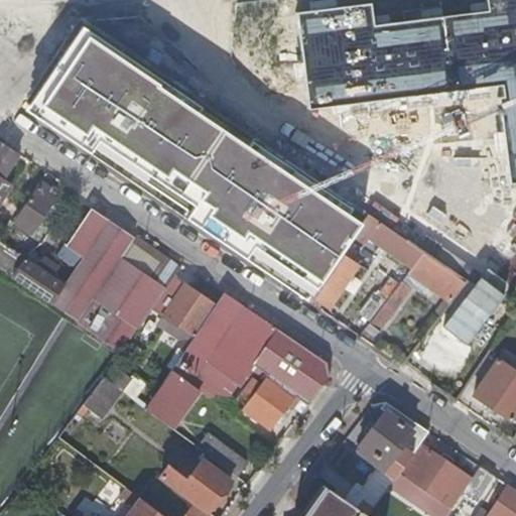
[(509,179),(515,177),(515,0),(485,0),(487,11),(373,24),(370,3),(296,12),(307,108),(498,86),(509,179)]
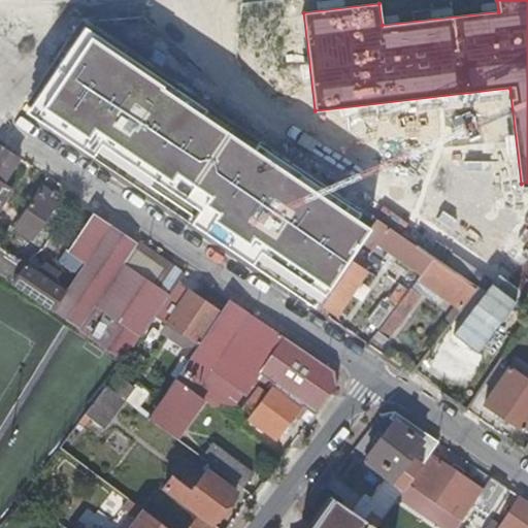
[(360,242),(370,228),(83,26),(26,113),(315,308),(317,303),(328,288),(355,250),(360,242)]
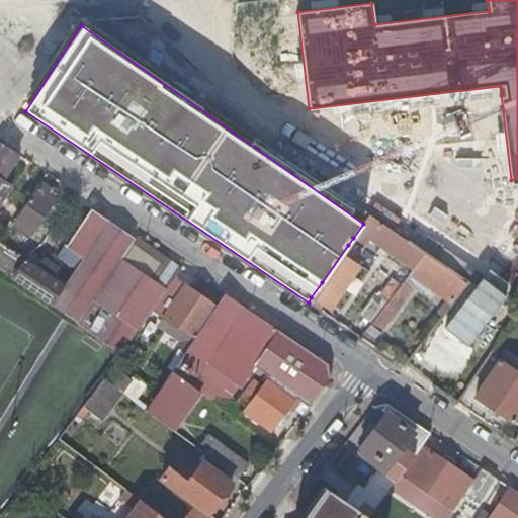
[(18,157),(0,144),(0,198),(9,186),(2,180),(18,157)]
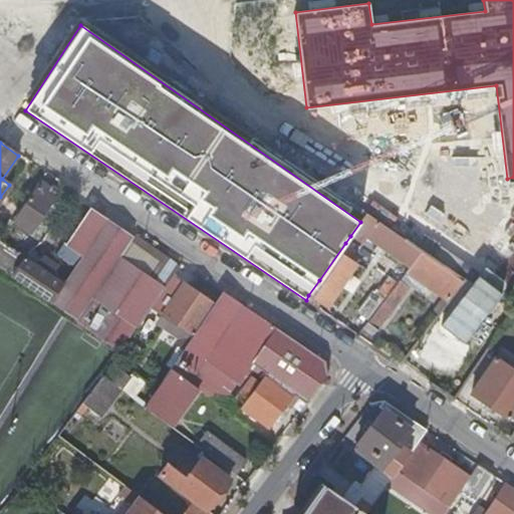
[(37,187),(13,222),(30,233),(53,198),(37,187)]
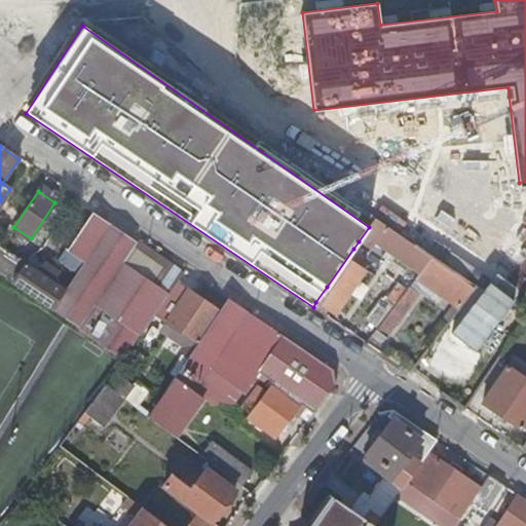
[(65,292),(52,284),(39,274),(0,248),(0,274),(78,327),(120,264),(135,242),(91,214),(67,250),(84,261),(65,292)]
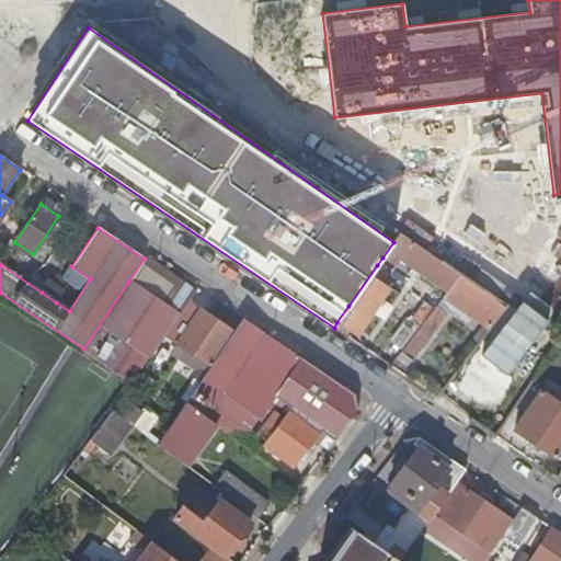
[(399,260),(446,293),(459,275),(399,233),(393,242),(382,258),(395,266),(399,260)]
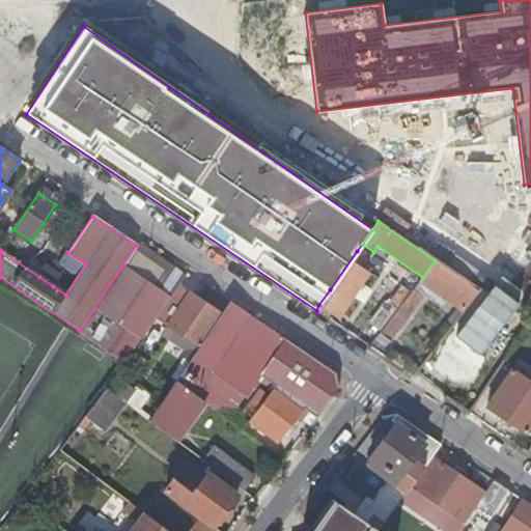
[(121,267),(169,299),(178,286),(187,273),(139,241),(136,245),(121,267)]
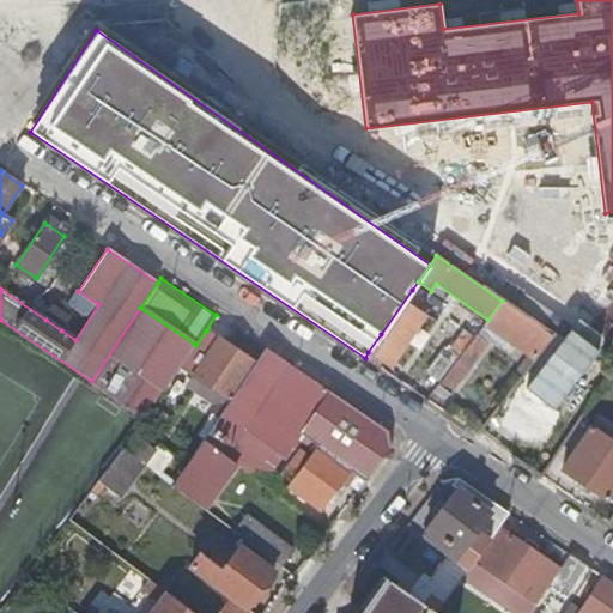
[(417,295),(411,291),(381,334),(368,352),(388,366),(417,325),(425,313),(414,305),(417,302),(413,299),(417,295)]
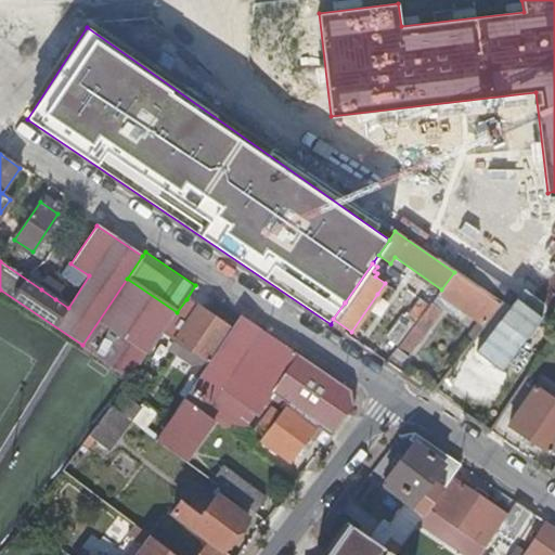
[(439,293),(483,324),(500,302),(454,272),(441,289),(439,293)]
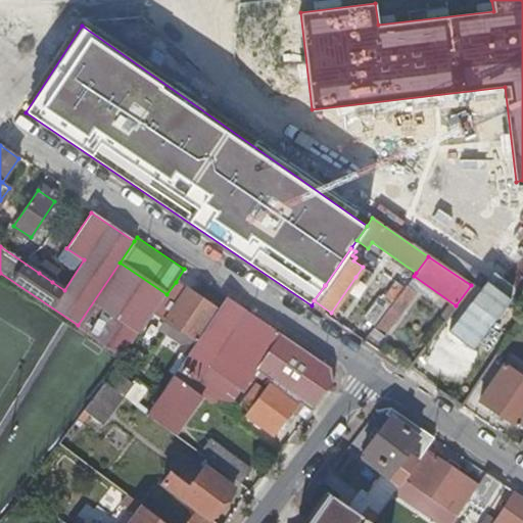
[(167,294),(120,263),(78,325),(94,336),(109,314),(140,333),(154,313),(167,294)]
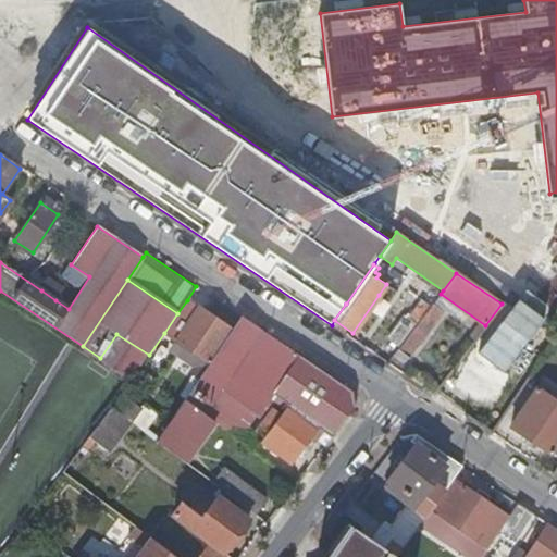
[(41,291),(56,300),(59,294),(46,285),(41,291)]
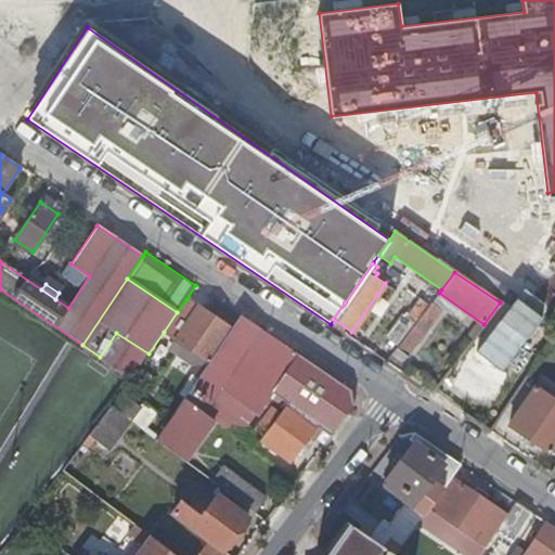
[(196,306),(186,299),(177,312),(164,332),(175,339),(196,306)]
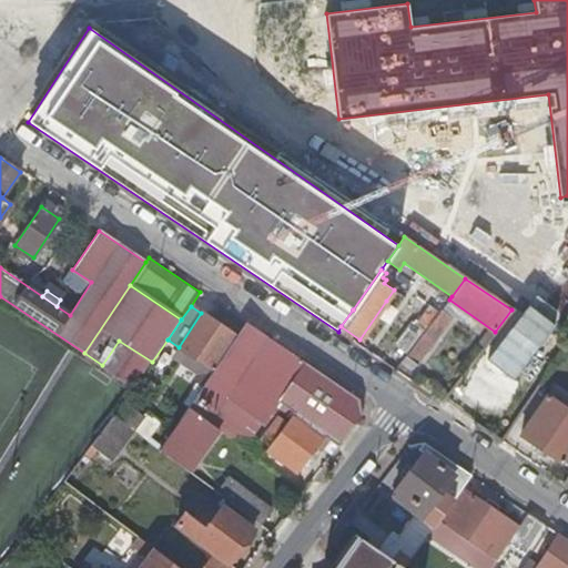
[(416,324),(425,331),(439,313),(429,306),(416,324)]
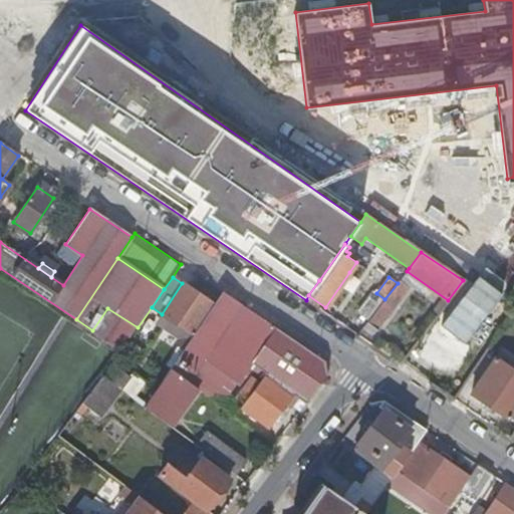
[(408,286),(400,280),(398,283),(384,299),(369,320),(367,323),(377,331),(395,308),(393,306),(408,286)]
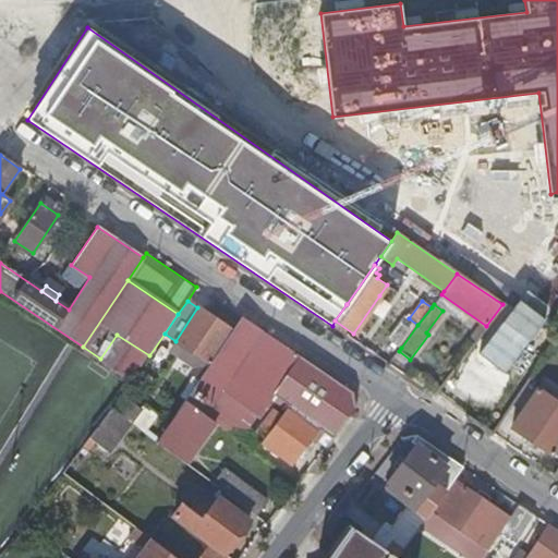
[(232,330),(197,307),(176,341),(209,363),(232,330)]
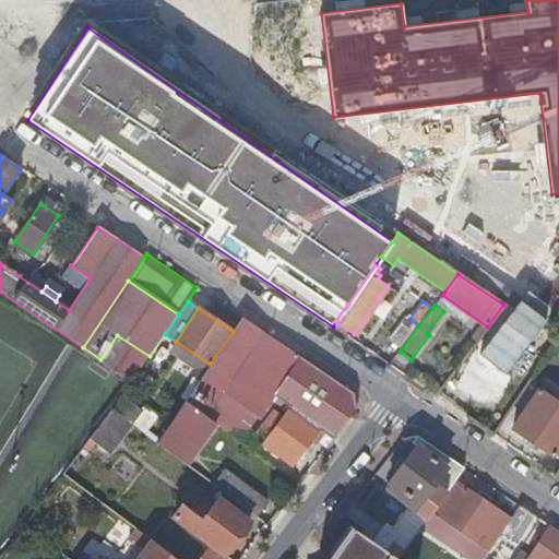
[(418,325),(409,319),(405,316),(388,340),(402,348),(418,325)]
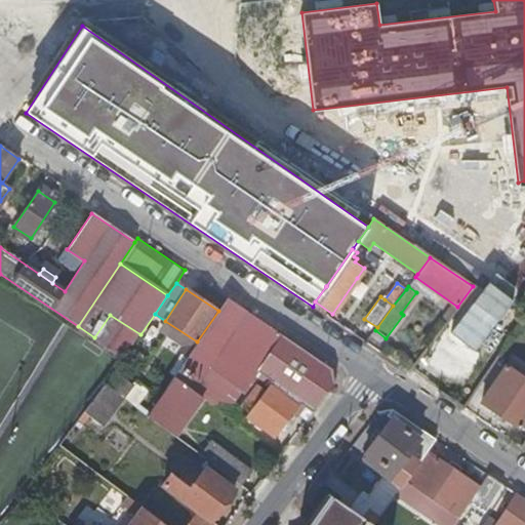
[(272,381),(266,390),(248,412),(245,416),(272,437),(299,402),(312,412),(334,384),(330,367),(227,297),(218,311),(197,341),(175,375),(206,399),(227,414),(235,401),(242,391),(208,367),(215,356),(228,337),(263,360),(256,369),(257,370),(272,381)]
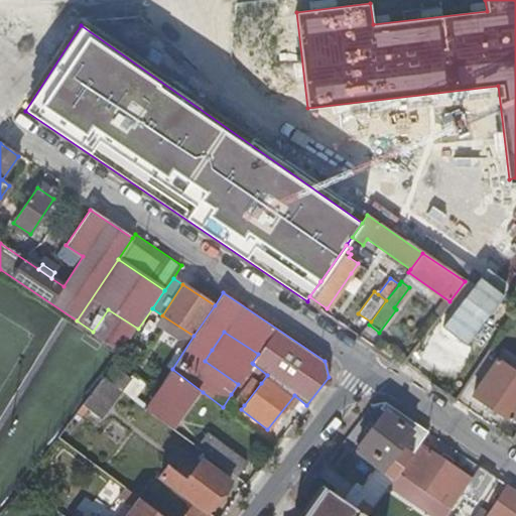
[(108,309),(93,332),(122,352),(138,329),(108,309)]
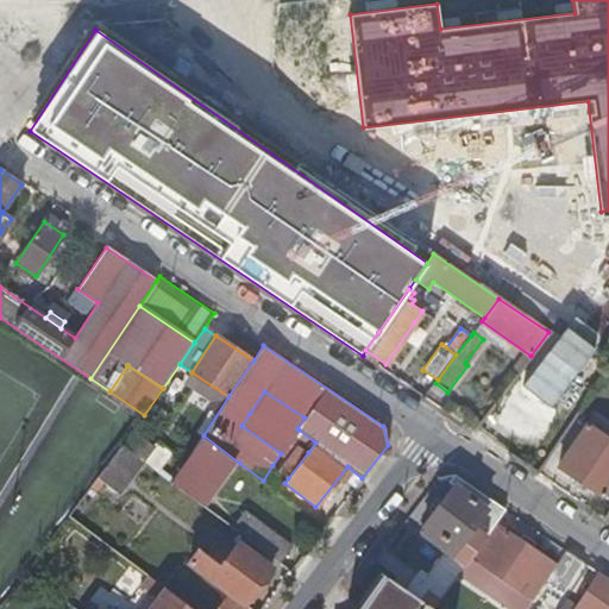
[(292,440),(299,429),(297,428),(305,418),(264,391),(250,413),(289,439),(292,440)]
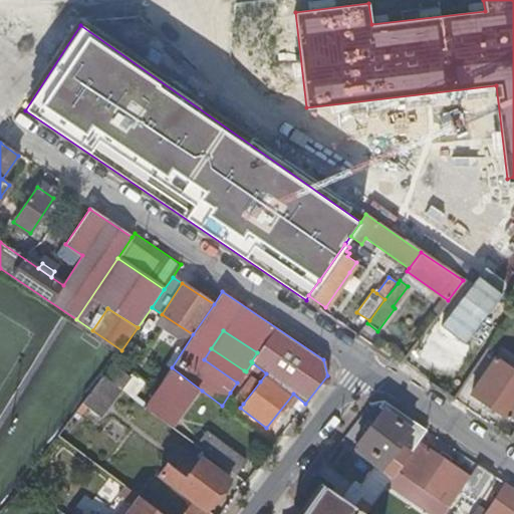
[(237,382),(244,370),(211,348),(204,359),(237,382)]
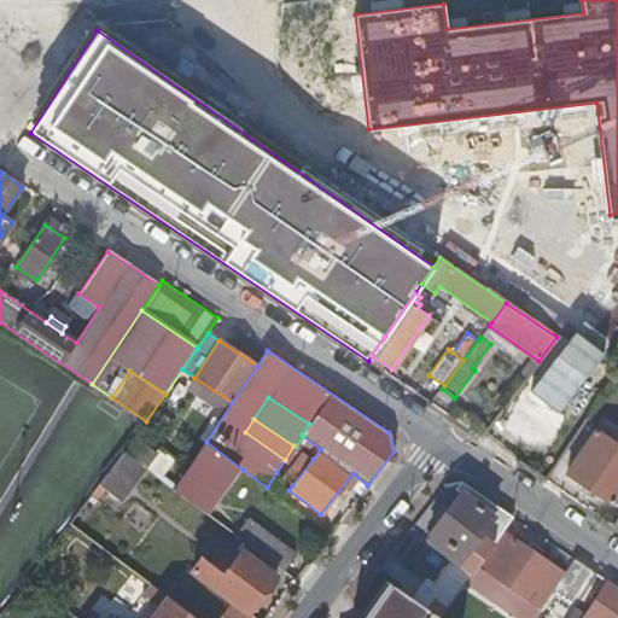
[(567,474),(617,508),(617,447),(595,431),(567,474)]
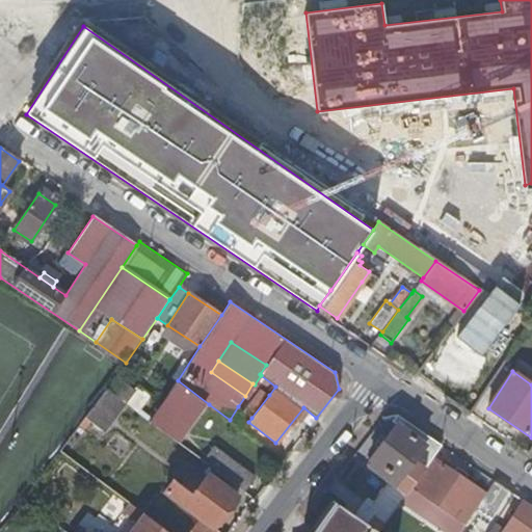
[(137,392),(116,375),(106,389),(125,403),(128,405),(137,392)]
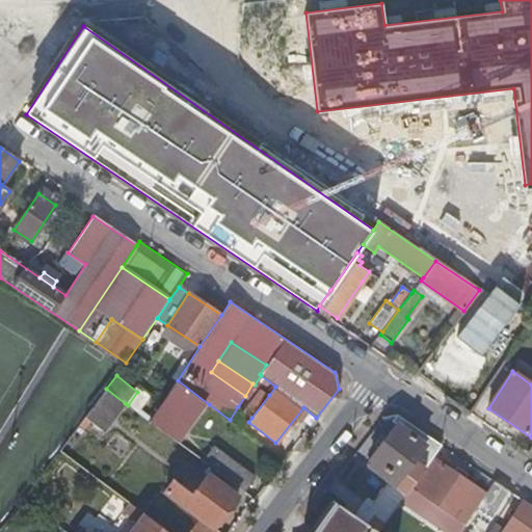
[(275,387),(261,375),(255,384),(269,395),(275,387)]
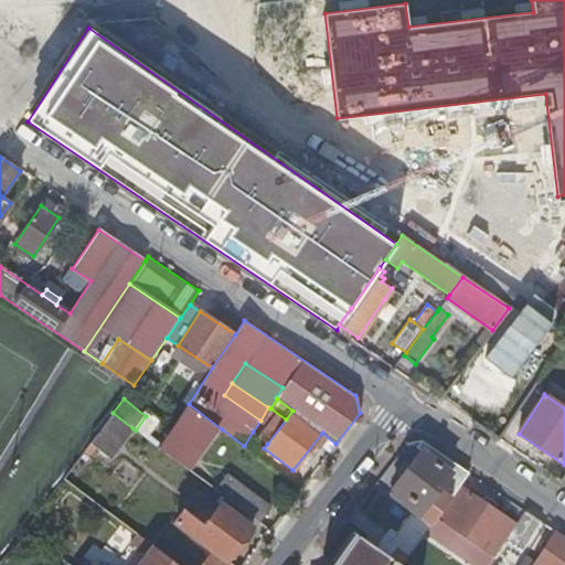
[(191,471),(222,429),(189,404),(160,448),(191,471)]
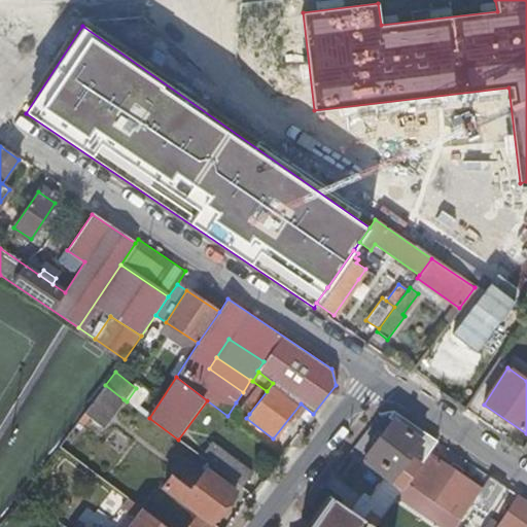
[(267,391),(252,381),(250,380),(243,392),(236,402),(249,414),(267,391)]
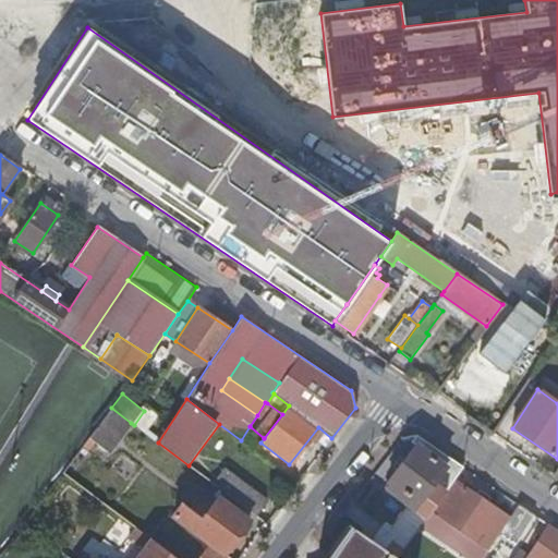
[(109,452),(131,423),(111,408),(88,437),(95,443),(109,452)]
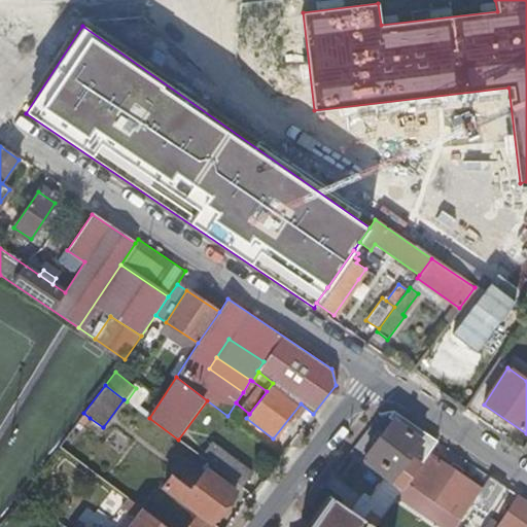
[(90,418),(83,413),(78,420),(84,424),(90,418)]
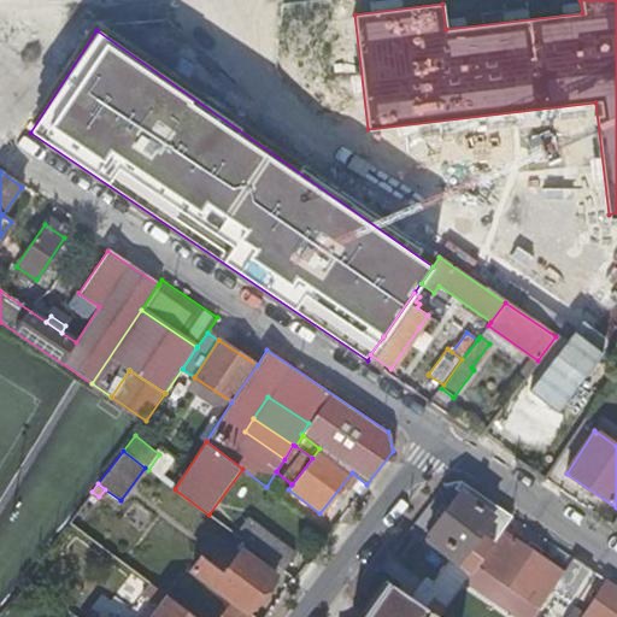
[(476,492),(465,485),(460,492),(470,500),(476,492)]
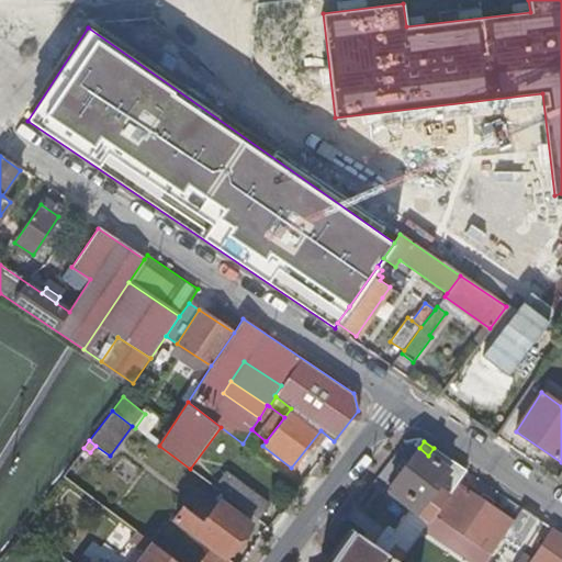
[(456,483),(465,469),(434,448),(428,456),(419,448),(393,483),(397,486),(395,489),(424,509),(433,516),(456,483)]
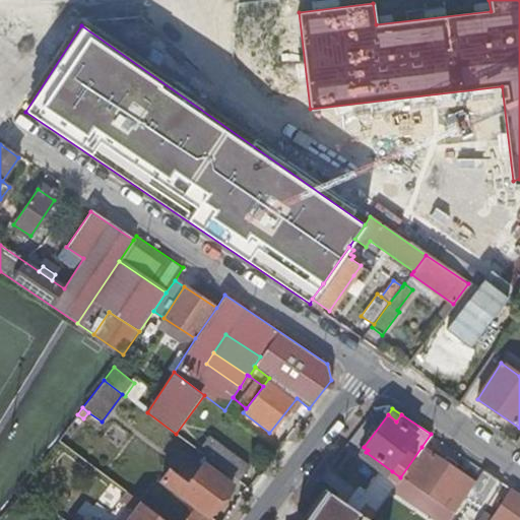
[(214,440),(202,455),(236,479),(247,465),(214,440)]
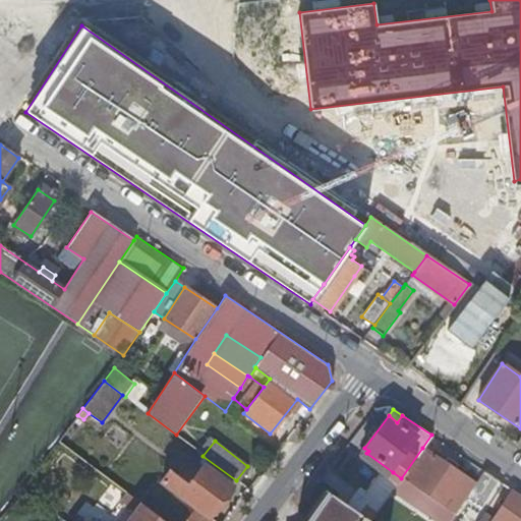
[(474,484),(422,448),(401,478),(398,482),(394,488),(441,520),(449,520),(464,499),(474,484)]
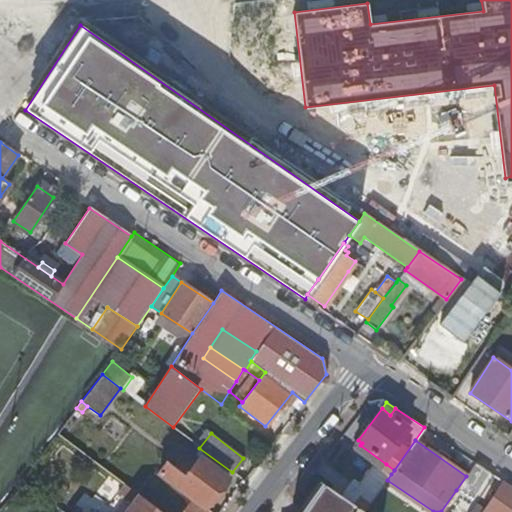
[(199,457),(192,466),(185,475),(176,469),(167,462),(159,473),(193,499),(182,511),(211,511),(205,508),(207,506),(210,507),(213,507),(218,501),(217,497),(215,496),(228,478),(199,457)]
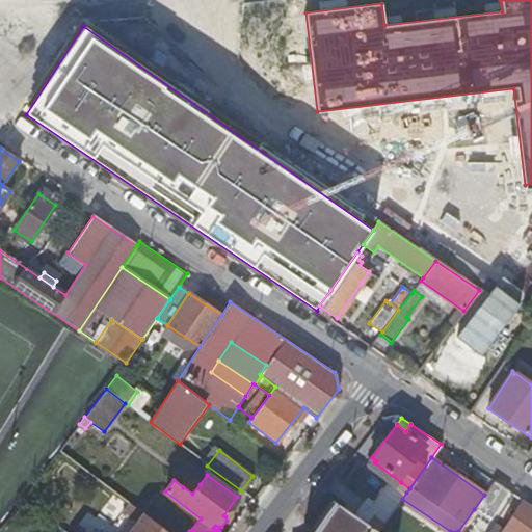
[(192,494),(200,484),(190,478),(183,487),(192,494)]
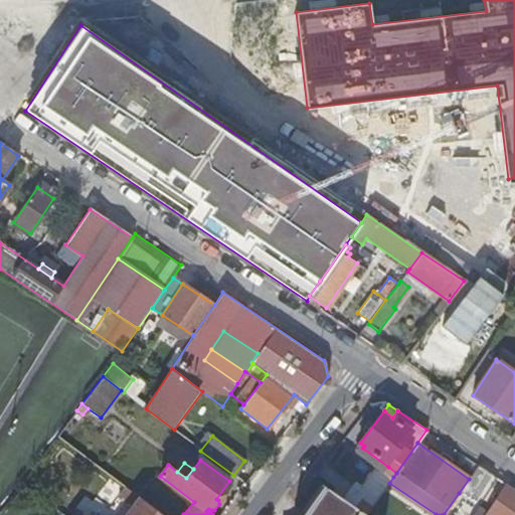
[(474,503),(493,475),(478,466),(469,479),(459,493),(474,503)]
